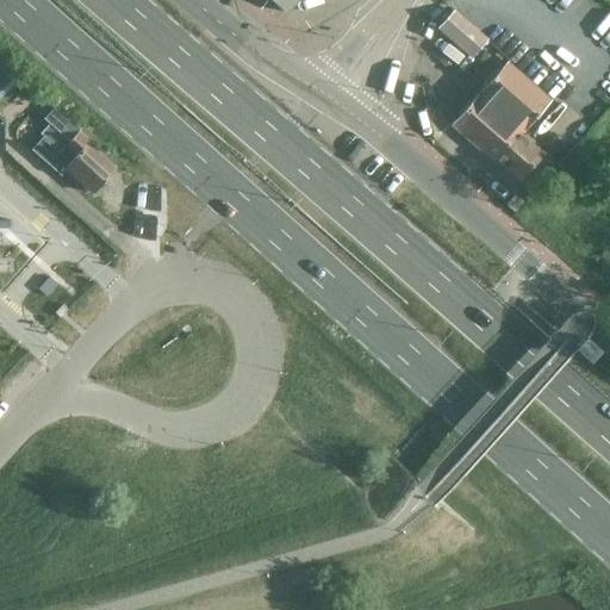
[(272,0),(287,13),(299,0),(272,0)]
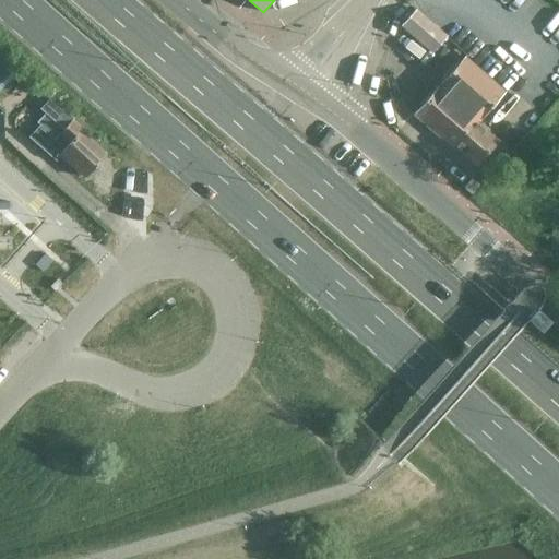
[(433,51),(447,36),(416,10),(403,25),(433,51)]
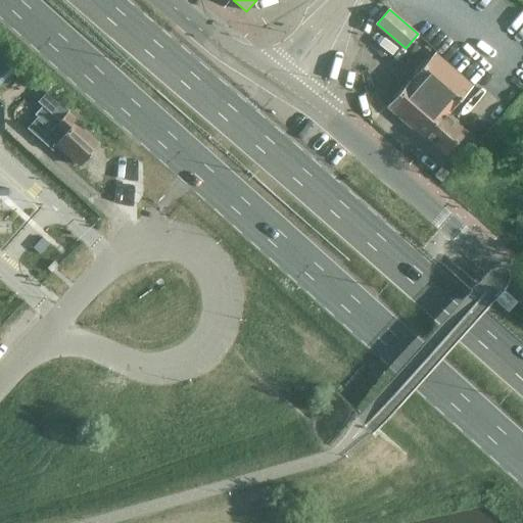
[(448,114),(474,86),(436,53),(388,107),(426,140),(429,137),(447,154),(468,131),(448,114)]
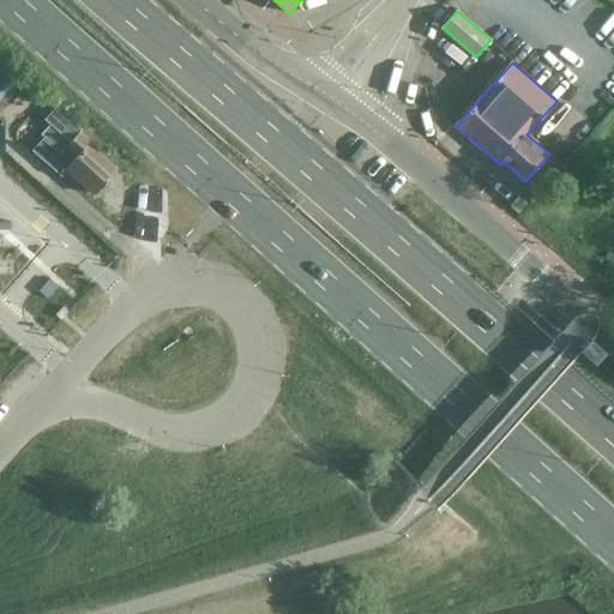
[(0,65),(0,100),(17,80),(0,65)]
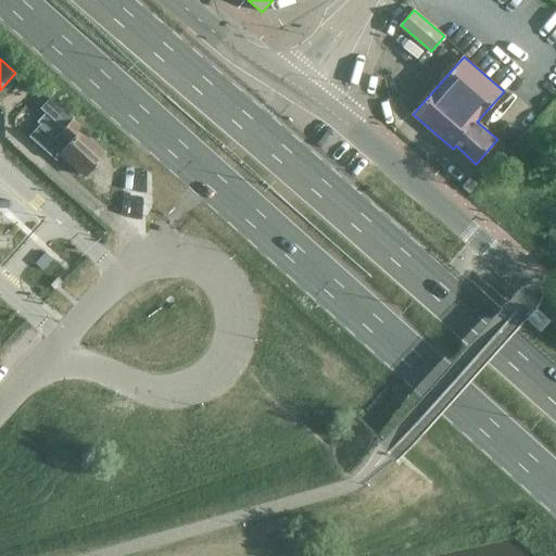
[(72,121),(73,118),(50,97),(40,109),(46,113),(37,123),(39,125),(28,137),(55,160),(61,154),(85,176),(88,173),(89,174),(98,165),(96,164),(104,154),(79,131),(81,129),(72,121)]
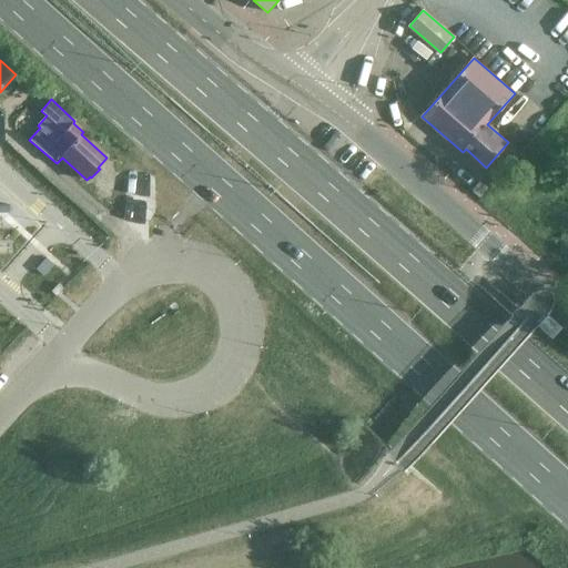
[(46,259),(36,269),(43,275),(53,265),(46,259)]
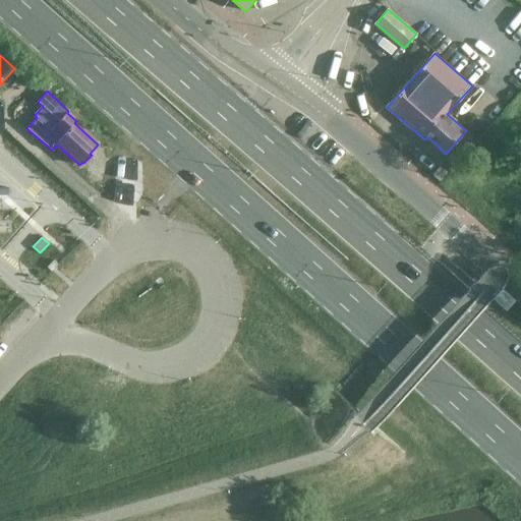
[(54,259),(47,267),(51,271),(57,264),(54,259)]
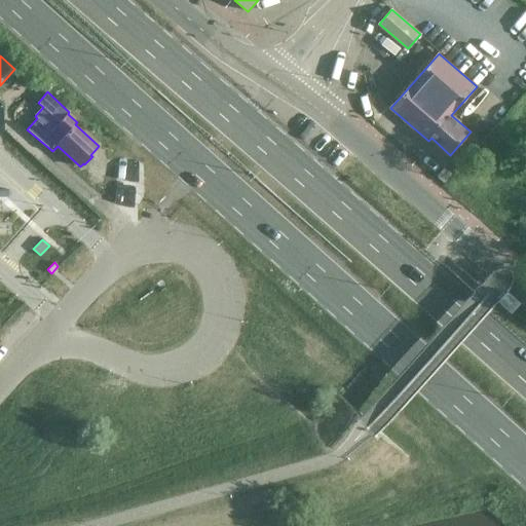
[(503,290),(494,300),(506,310),(516,300),(504,289),(503,290)]
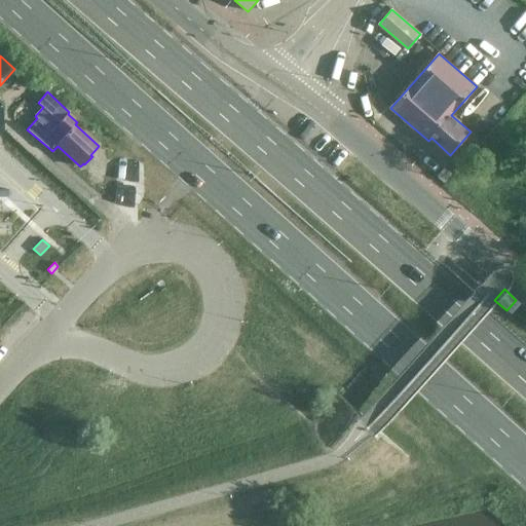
All buildings are outlined.
